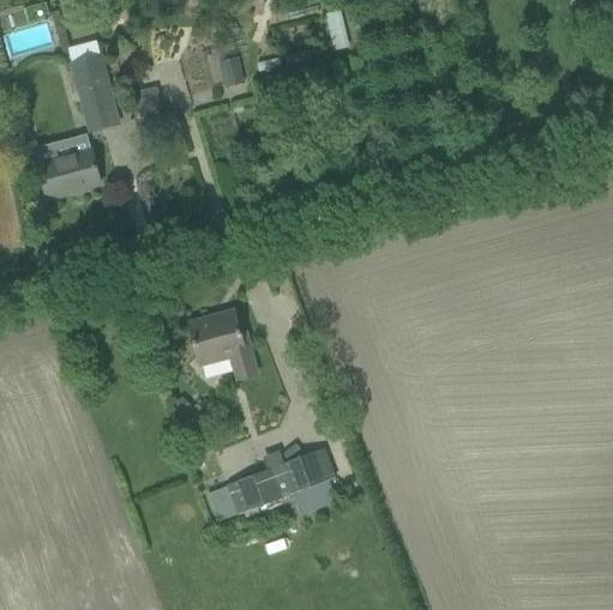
[(342,10),(329,11),(332,46),(346,44),(342,10)]
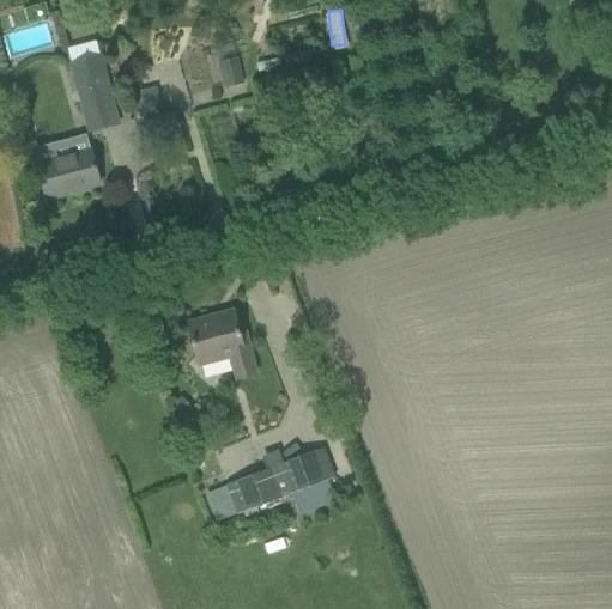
[(67,47),(90,129),(117,122),(95,40),(67,47)]
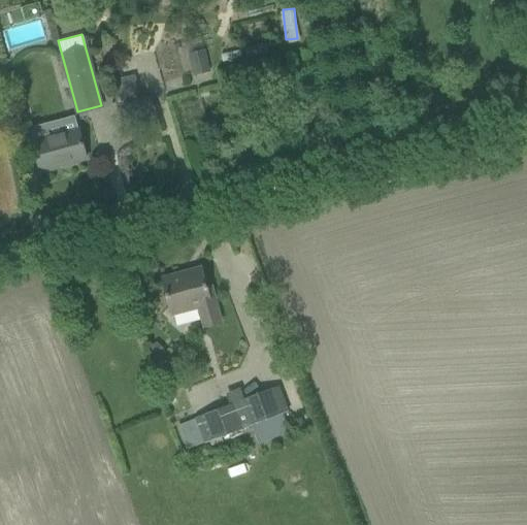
[(204,48),(187,53),(191,74),(208,70),(204,48)]
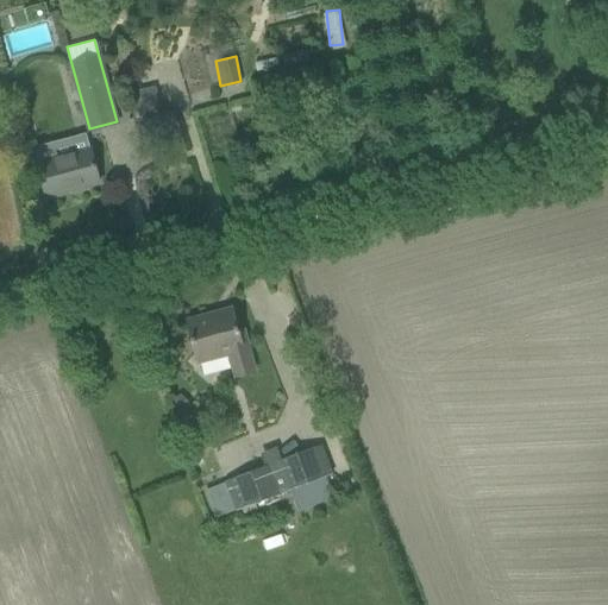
[(89,145),(36,159),(37,163),(39,174),(45,196),(66,191),(66,190),(99,181),(92,158),(89,149),(89,145)]
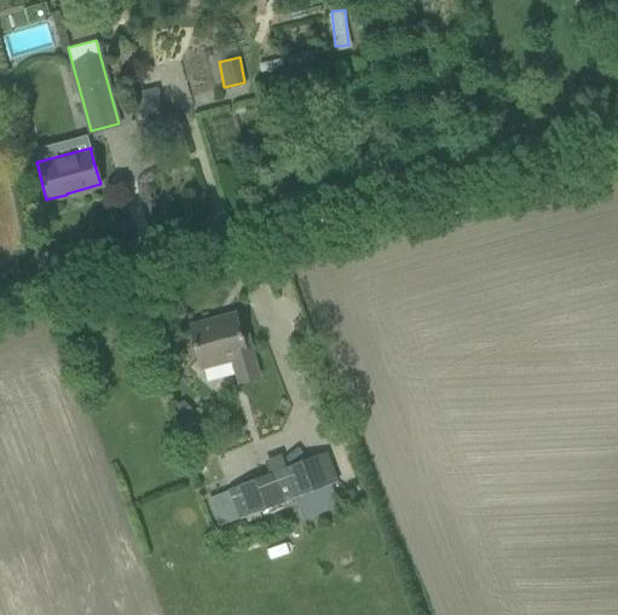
[(232,358),(238,382),(258,376),(246,334),(242,335),(236,312),(189,325),(200,367),(232,358)]
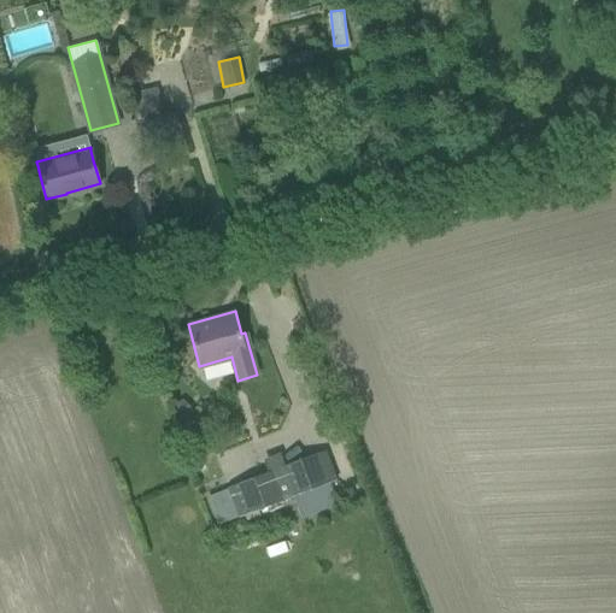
[(228,487),(240,517),(335,479),(324,451),(285,466),(280,451),(262,458),(268,472),(228,487)]
